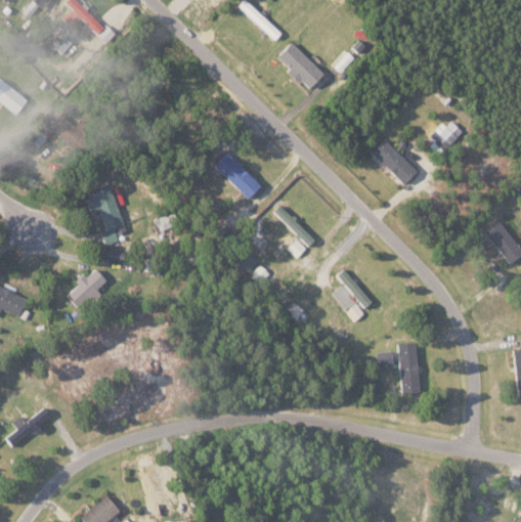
[(42,10),(52,0),(34,0),(34,1),(42,10)]
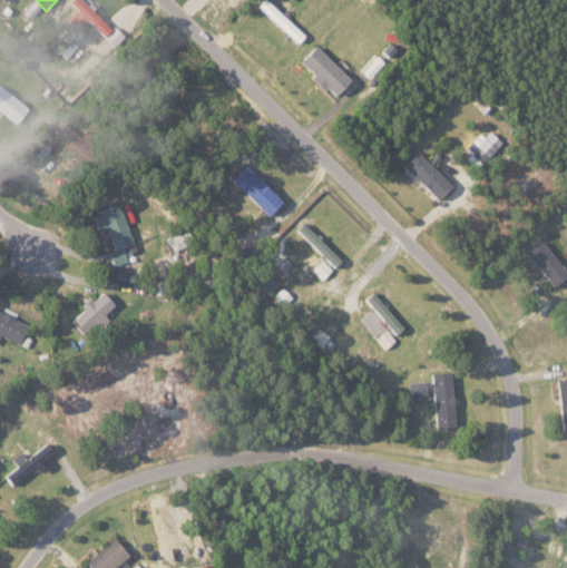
[(90,21),(116,48),(125,40),(86,0),(75,0),(72,3),(81,12),(71,21),(80,31),(90,21)]
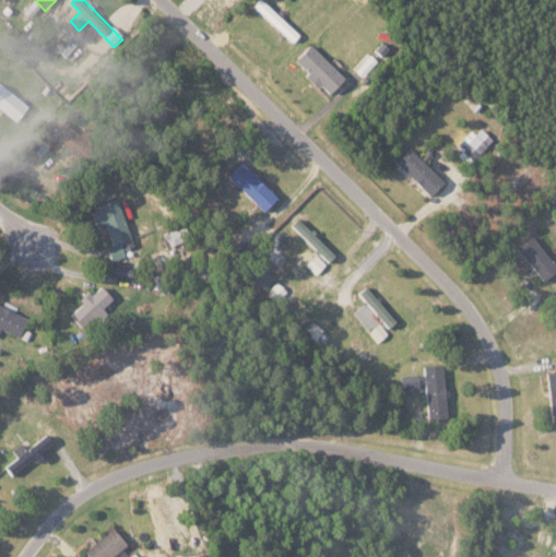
[(294,44),(300,36),(262,0),(260,0),(255,7),(294,44)]
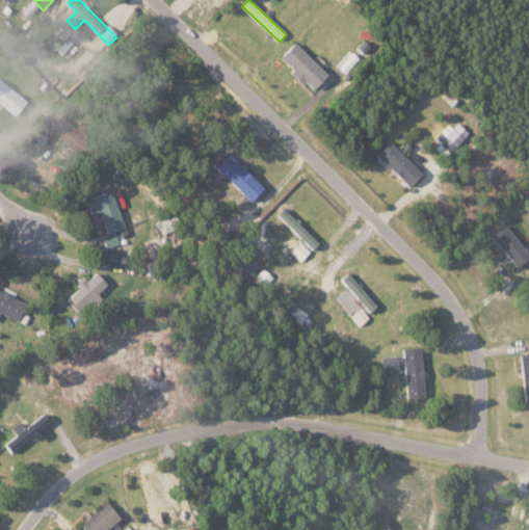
[(329,75),(295,44),(281,59),(315,91),(329,75)]
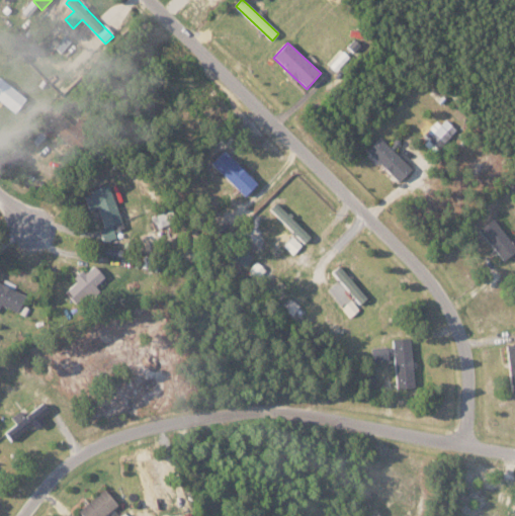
[(0,101),(18,112),(28,97),(0,80),(0,101)]
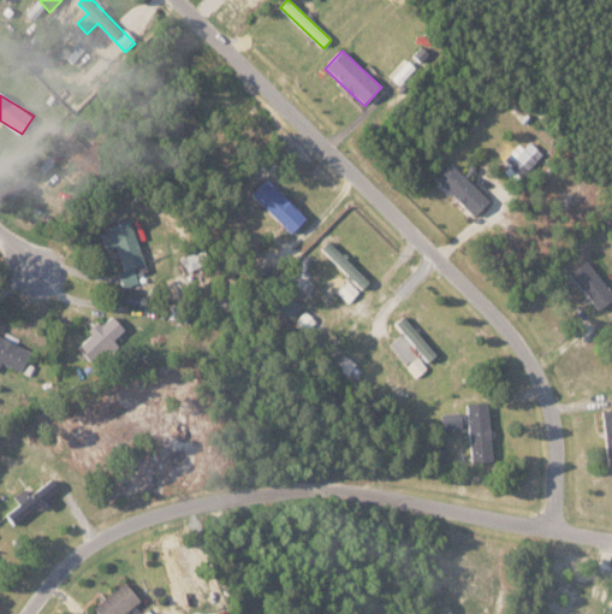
[(78,169),(93,154),(71,134),(57,149),(78,169)]
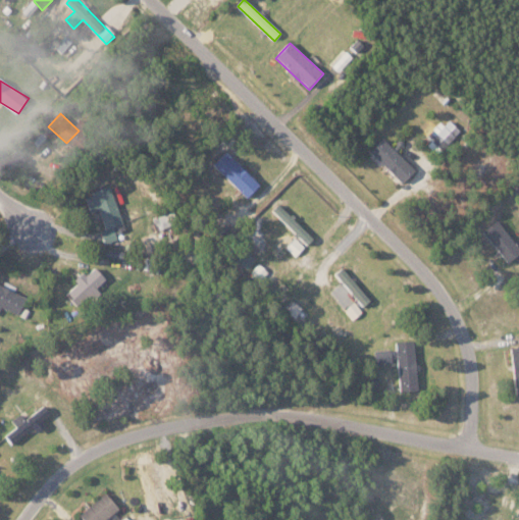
[(434,138),(446,149),(463,132),(452,120),(434,138)]
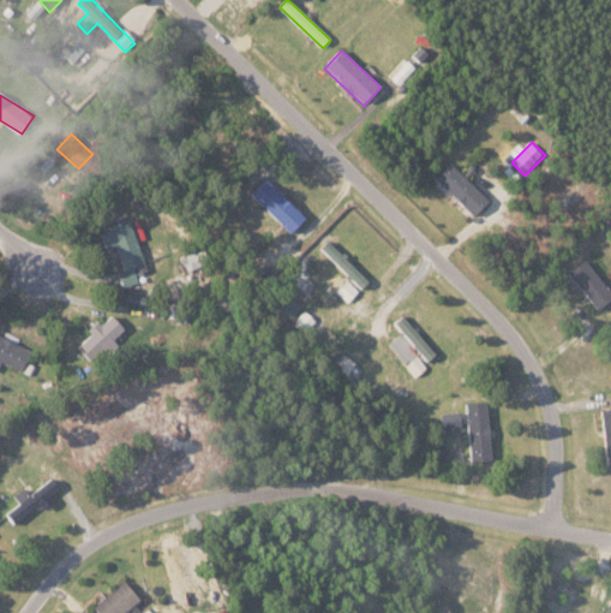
[(475,218),(491,201),(451,165),(437,182),(475,218)]
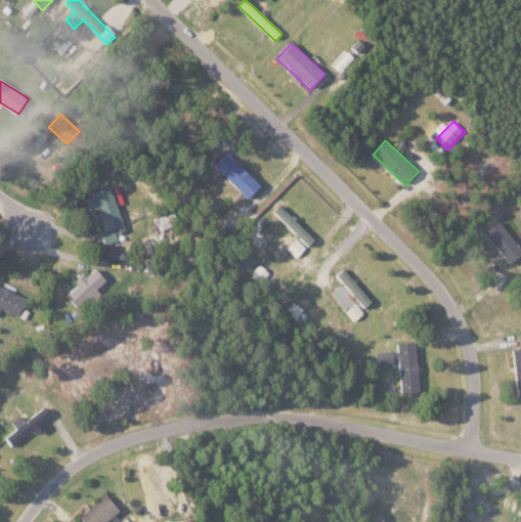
[(261,185),(227,154),(214,166),(249,199),(261,185)]
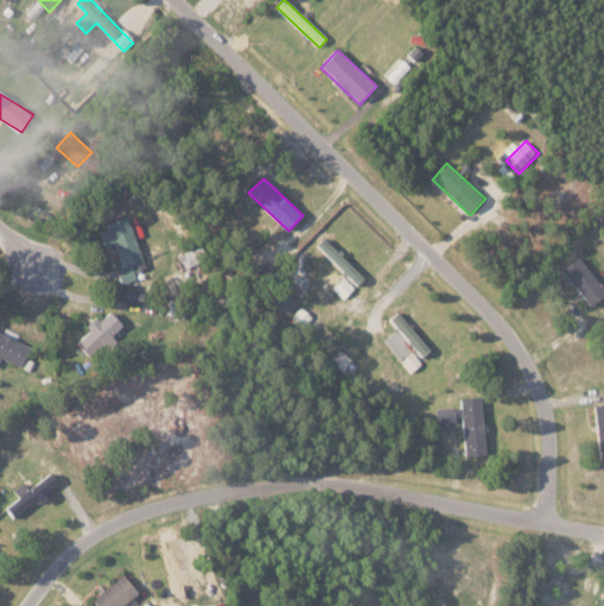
[(139,283),(137,272),(145,270),(132,219),(101,227),(106,247),(118,244),(125,269),(120,270),(124,286),(139,283)]
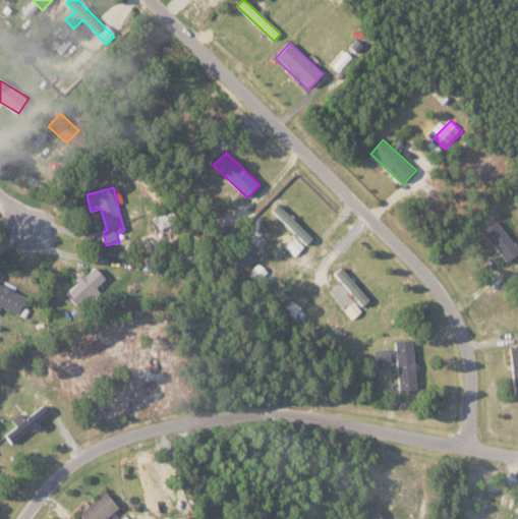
[(313,238),(280,204),(272,211),(306,246),(313,238)]
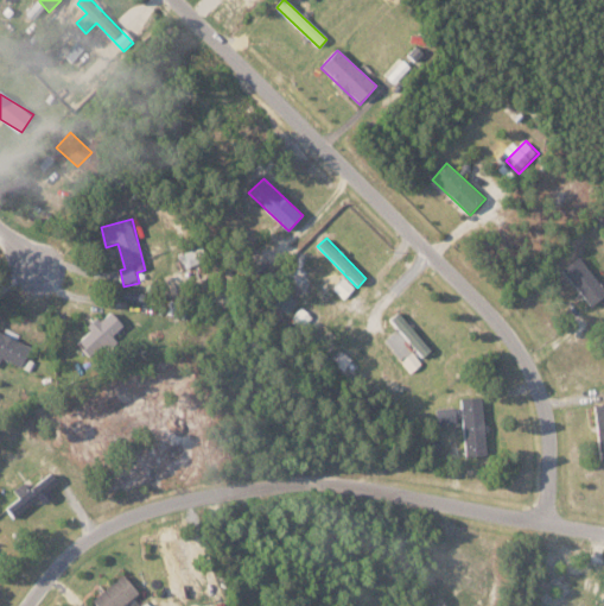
[(603,288),(580,258),(564,271),(592,307),(603,297),(603,288)]
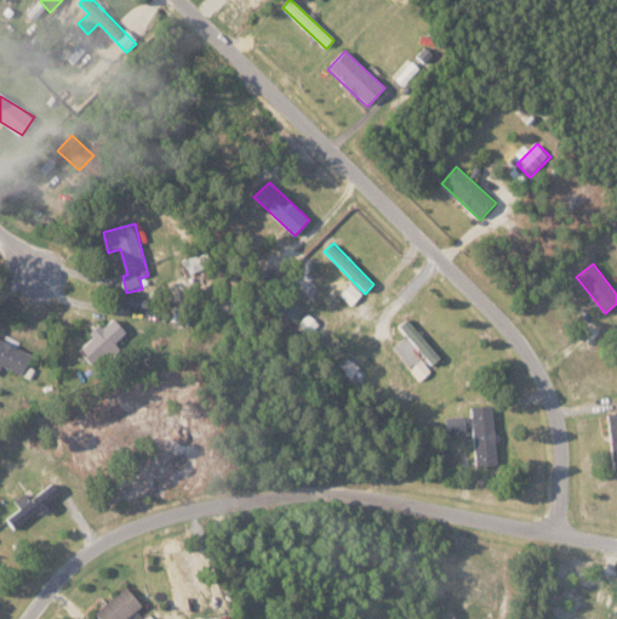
[(354,306),(364,294),(350,284),(341,297),(354,306)]
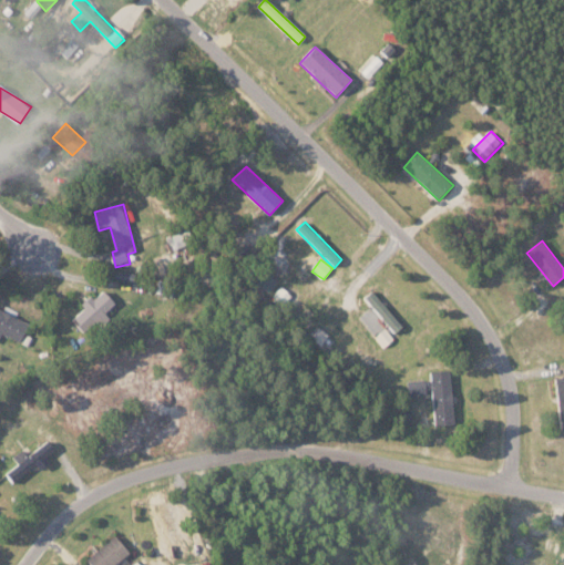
[(93,300),(72,319),(84,334),(116,305),(104,291),(93,301),(93,300)]
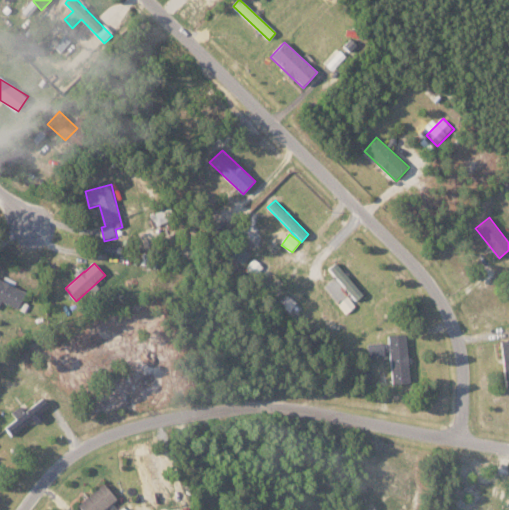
[(365,295),(336,263),(329,270),(357,301),(365,295)]
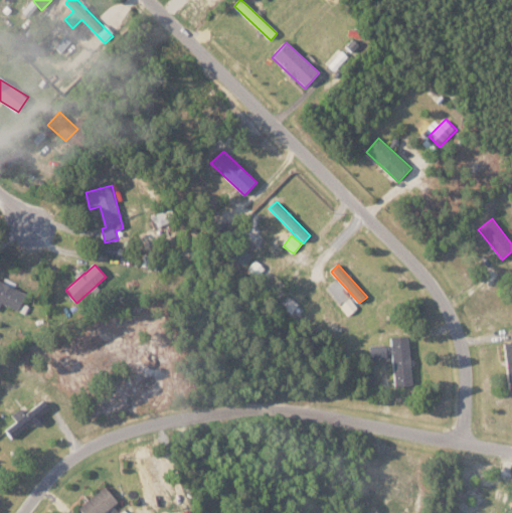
[(20,311),(27,293),(0,283),(0,309),(2,305),(20,311)]
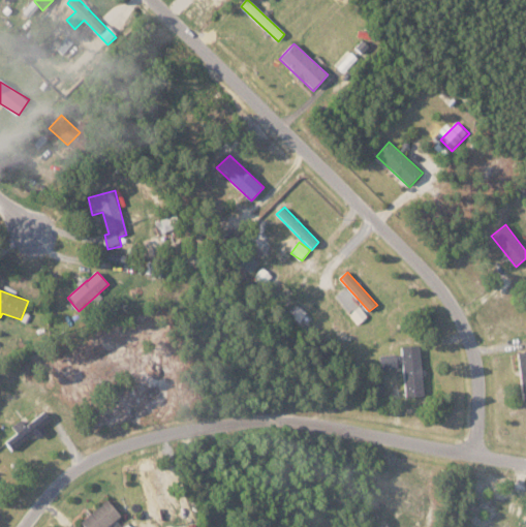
[(368,316),(361,307),(351,314),(359,323),(368,316)]
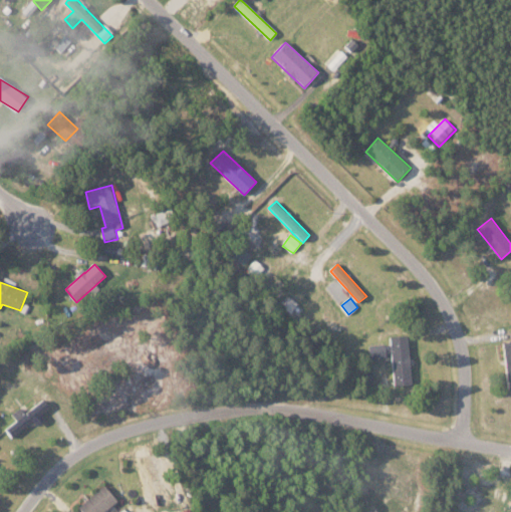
[(412,386),(410,336),(393,337),(394,387),(412,386)]
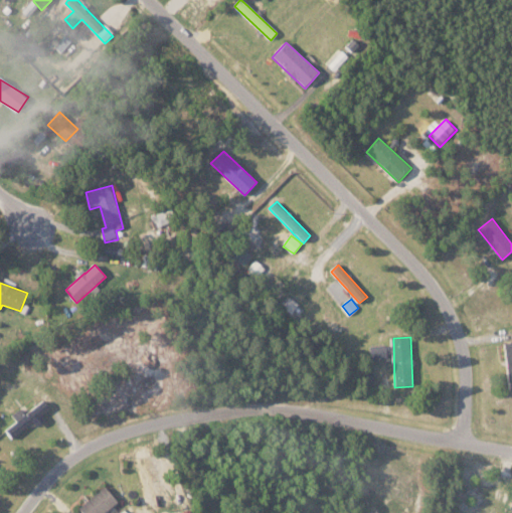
[(370,347),(371,360),(390,359),(390,346),(370,347)]
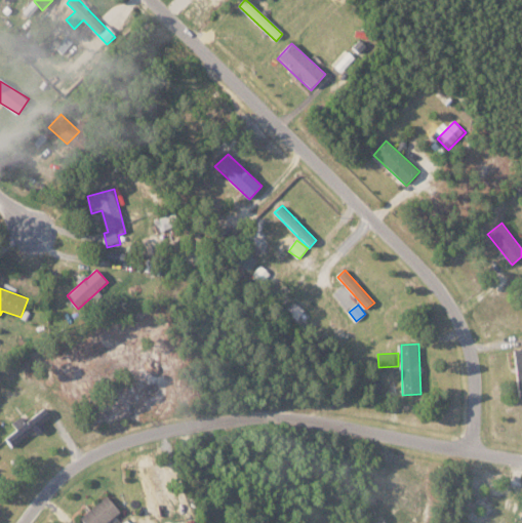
[(23,416),(12,424),(17,431),(6,439),(12,447),(52,418),(45,408),(26,423),(23,416)]
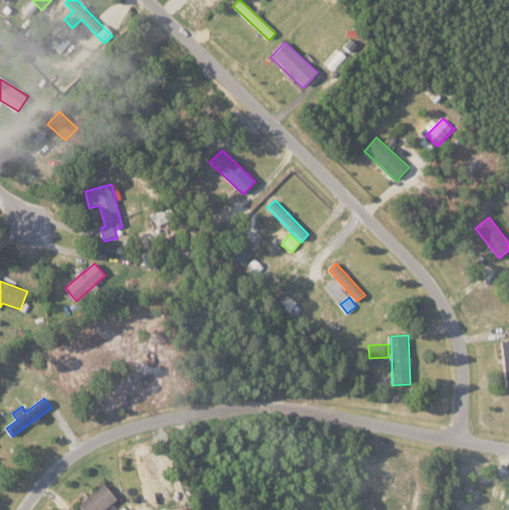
[(104,509),(117,500),(105,485),(78,505),(81,509),(104,509)]
